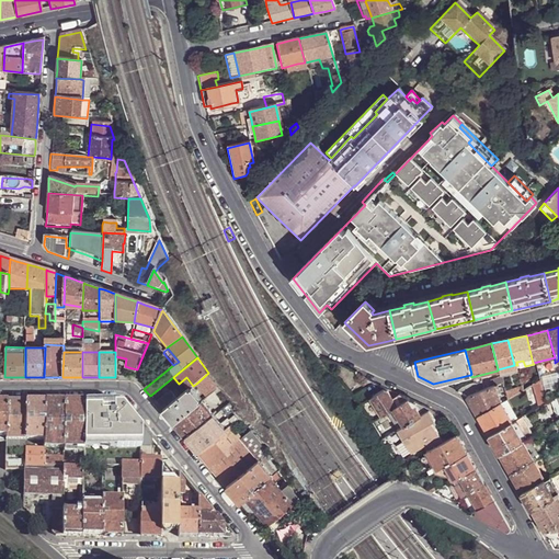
[(214,392),(219,388),(208,373),(196,384),(208,397),(214,392)]
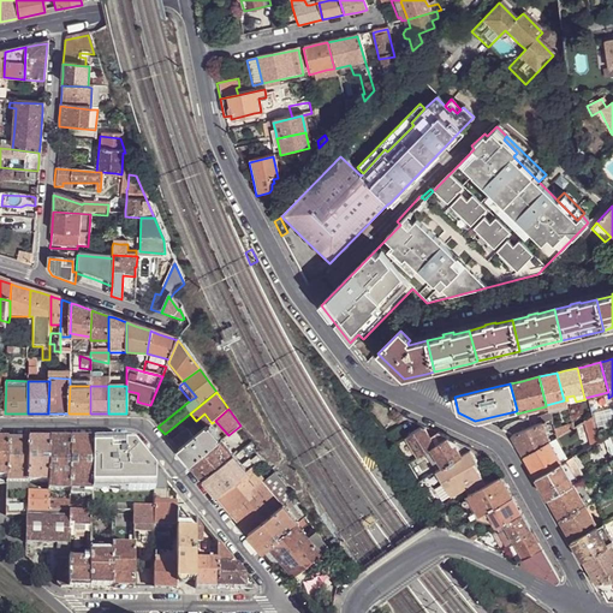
[(525,423),(528,429),(540,424),(549,421),(547,414),(525,423)]
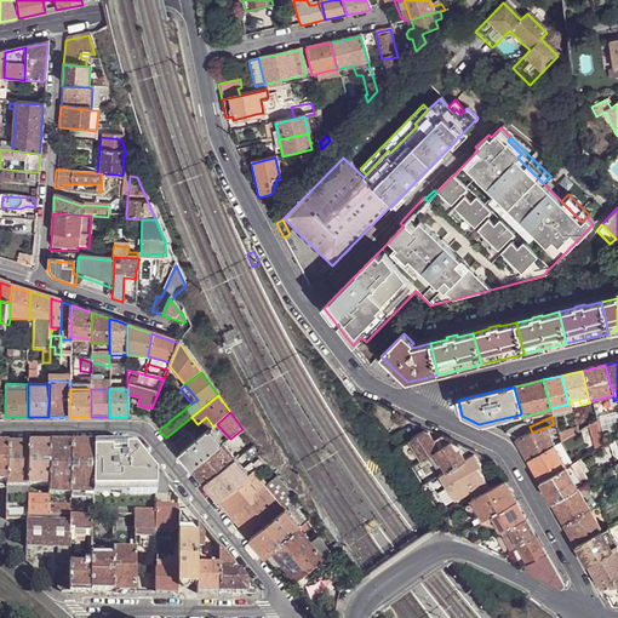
[(600,447),(594,422),(588,427),(587,427),(595,451),(600,447)]
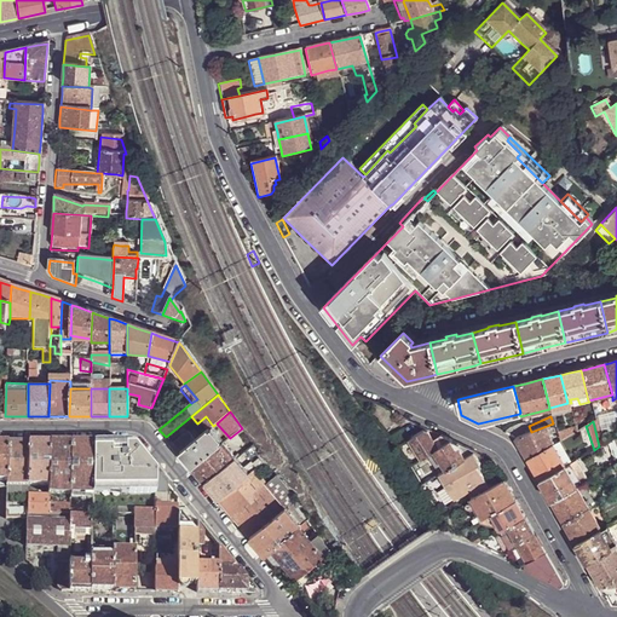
[(507,437),(513,439),(531,432),(529,426),(528,422),(523,422),(517,425),(513,426),(508,428),(505,431),(501,434),(507,437)]
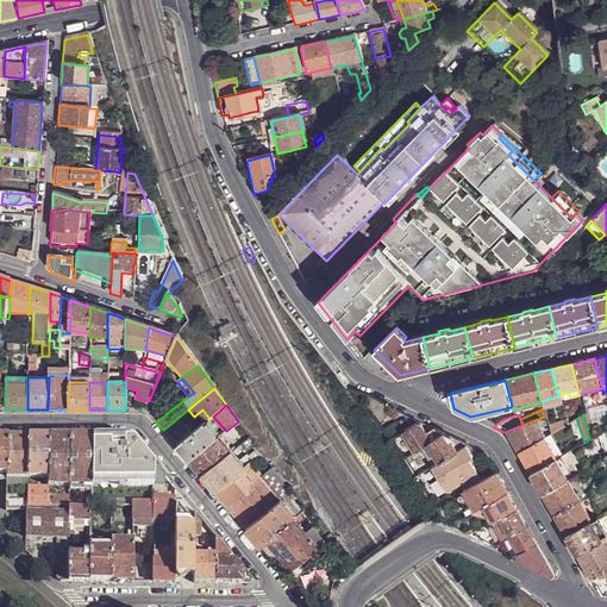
[(575,415),(564,420),(564,421),(565,425),(576,419),(577,419),(575,415)]
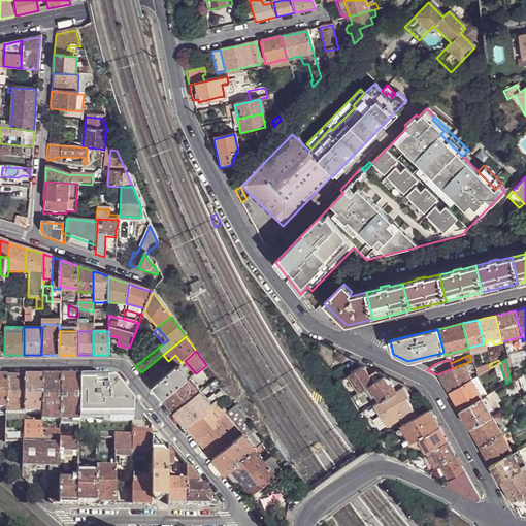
[(444,387),(448,393),(469,381),(463,364),(453,368),(437,374),(444,387)]
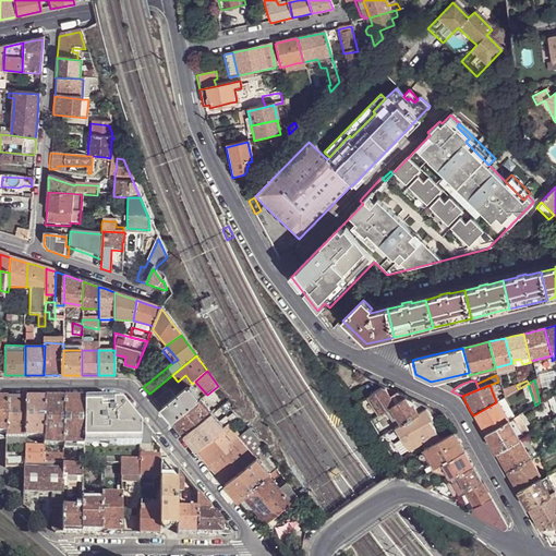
[(224,406),(229,401),(218,386),(213,390),(224,406)]
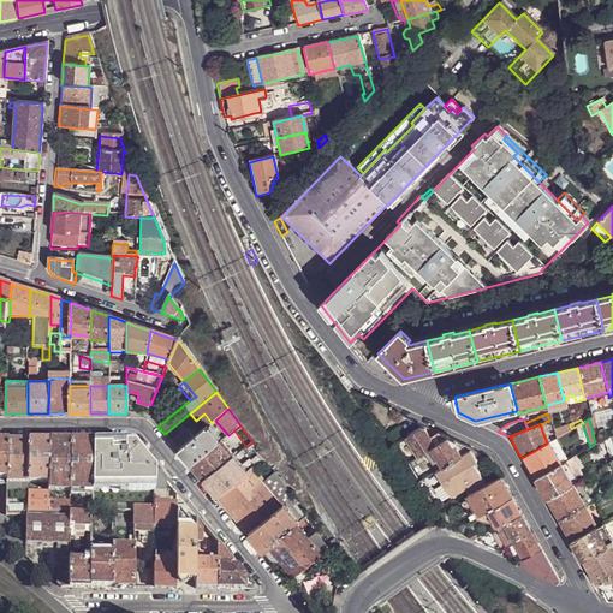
[(570,426),(552,432),(554,440),(571,429),(570,426)]
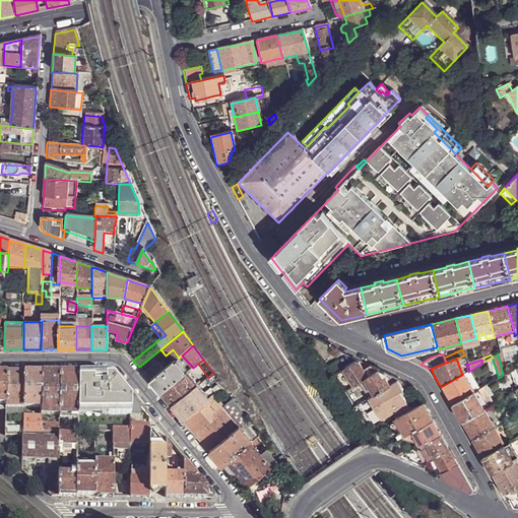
[(354,361),(342,369),(352,386),(358,383),(363,379),(376,371),(369,367),(362,371),(360,368),(357,362),(354,361)]
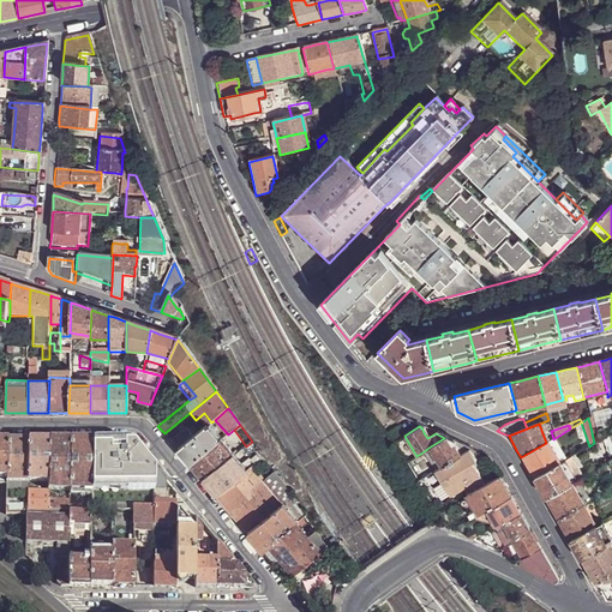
[(219,442),(207,427),(197,433),(178,450),(185,459),(190,466),(219,442)]
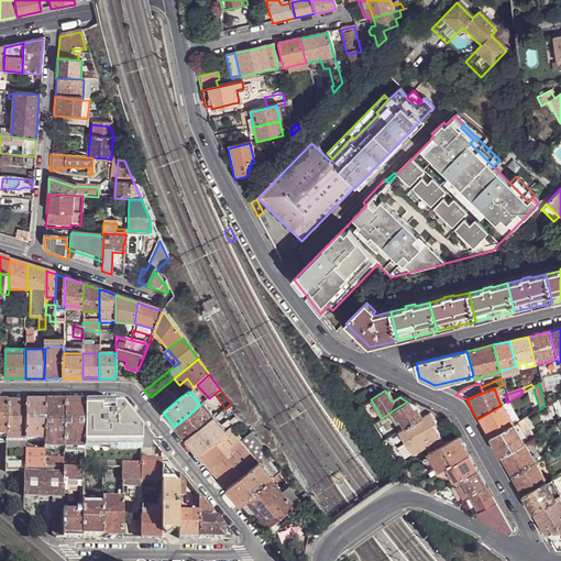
[(163,413),(180,397),(177,393),(172,396),(169,394),(156,405),(157,407),(163,413)]
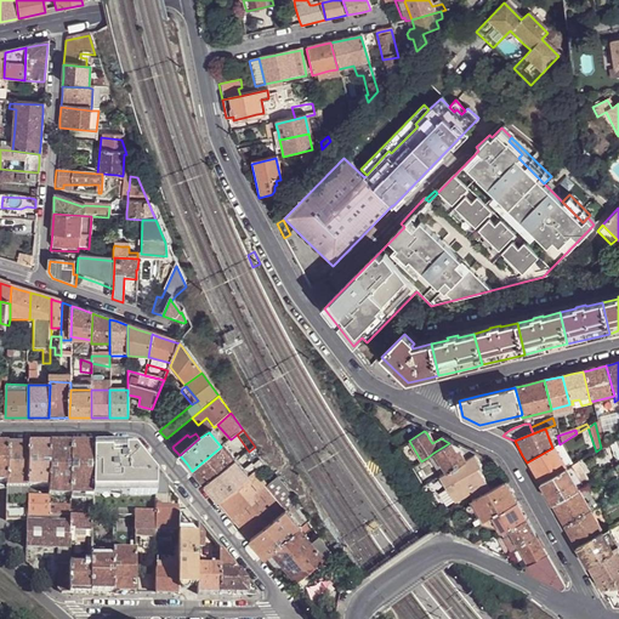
[(618,452),(614,441),(607,444),(617,467),(618,466),(618,452)]
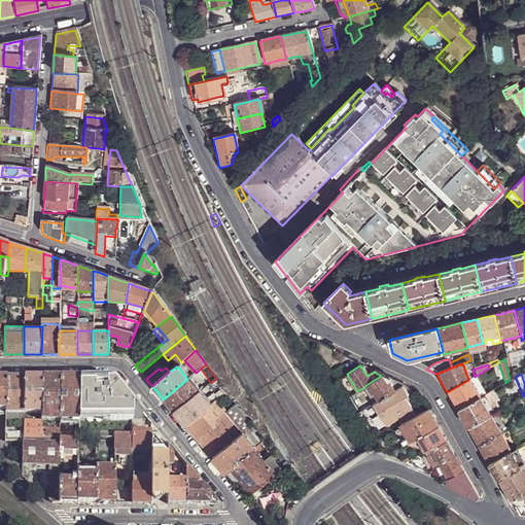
[(368,384),(378,400),(400,387),(403,386),(391,381),(381,376),(368,384)]
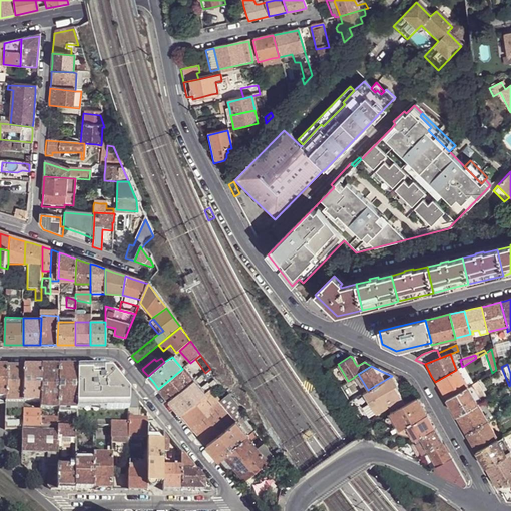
[(194,382),(183,368),(182,369),(158,389),(164,396),(169,401),(194,382)]
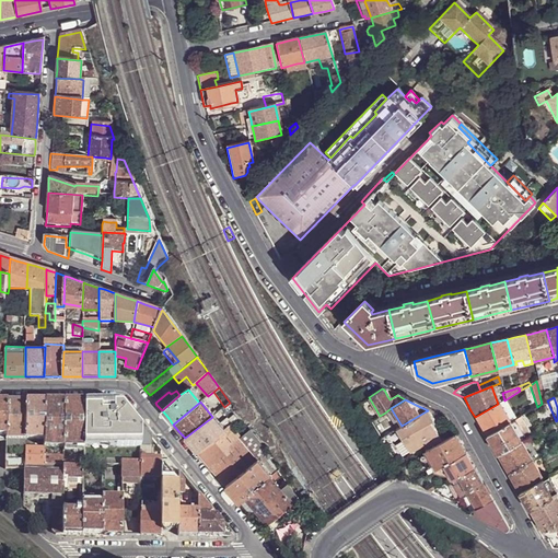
[(231,426),(241,417),(230,403),(224,407),(220,411),(231,426)]
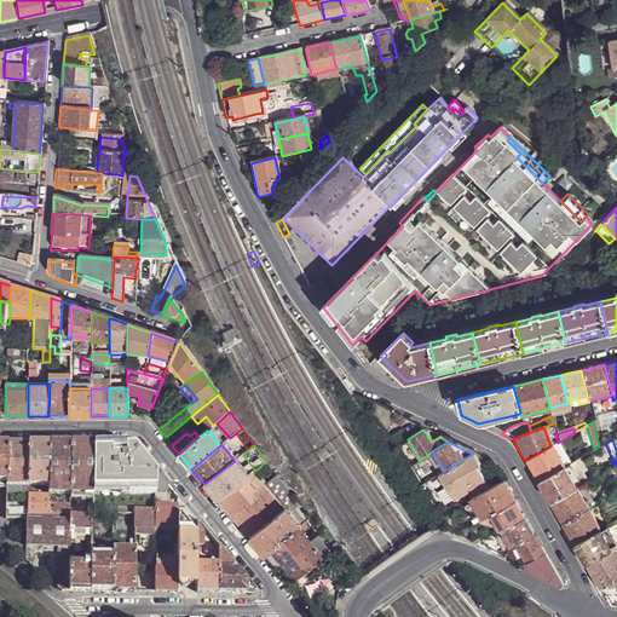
[(5,489),(26,489),(27,447),(22,447),(9,447),(6,447),(5,484),(5,489)]
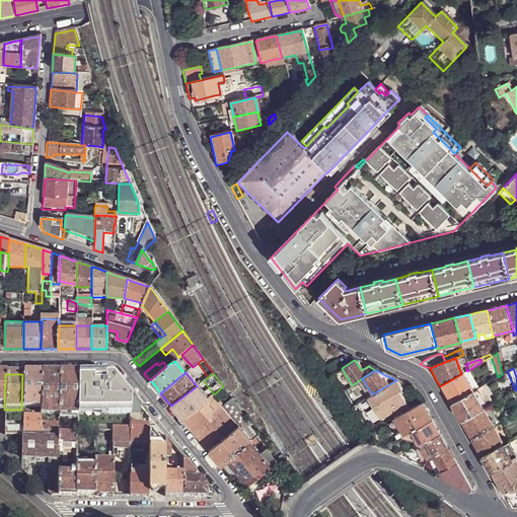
[(21,410),(40,410),(40,374),(28,374),(22,374),(21,410)]
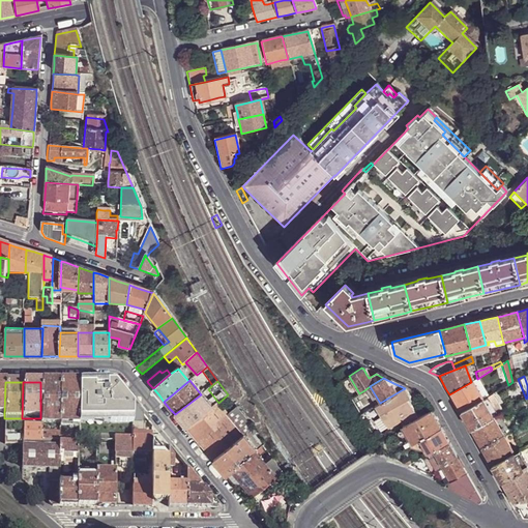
[(40,426),(59,426),(59,382),(49,382),(40,382),(40,418),(40,426)]
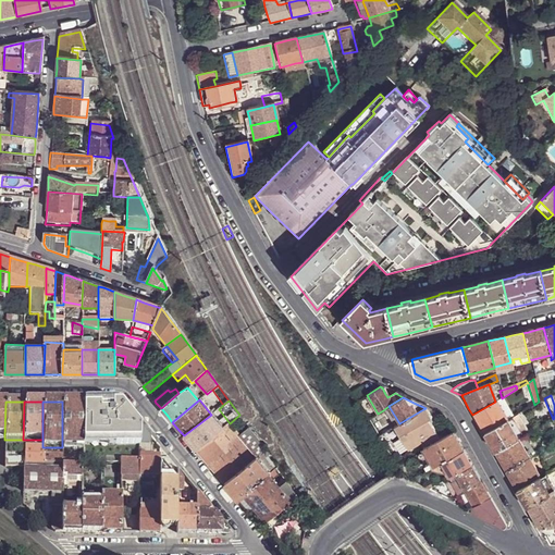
[(62,447),(81,448),(81,427),(81,402),(68,402),(62,402),(62,447)]
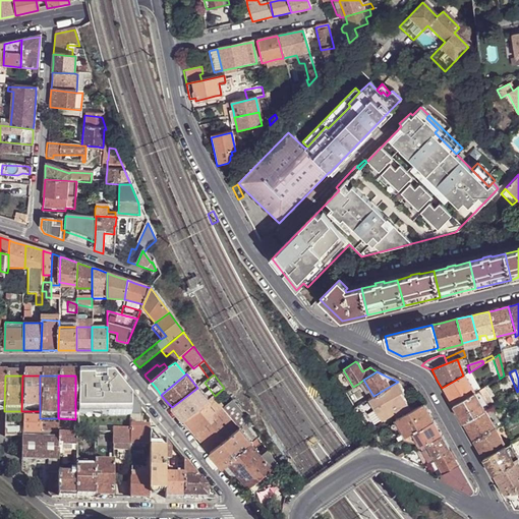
[(75,429),(75,436),(94,436),(112,437),(112,431),(112,377),(111,376),(89,376),(75,376),(75,399),(75,419),(75,429)]
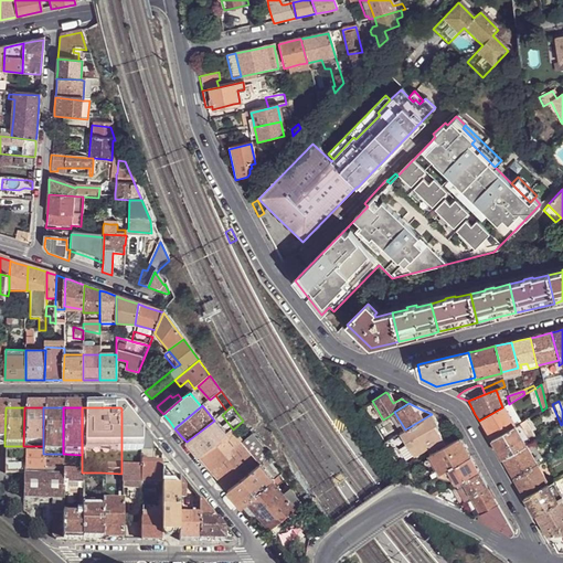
[(502,407),(479,421),(487,435),(490,439),(513,426),(502,407)]
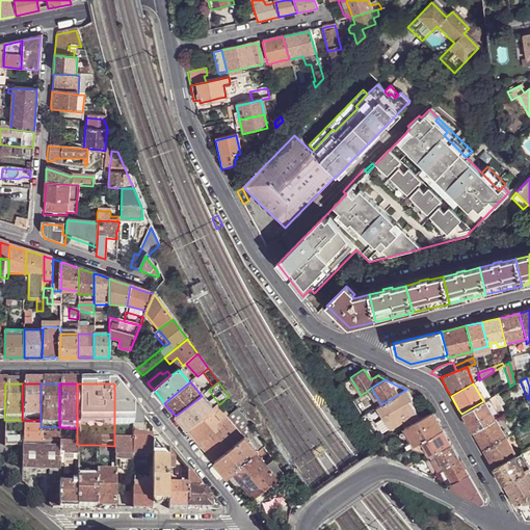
[(122,394),(114,385),(114,441),(132,441),(133,406),(122,394)]
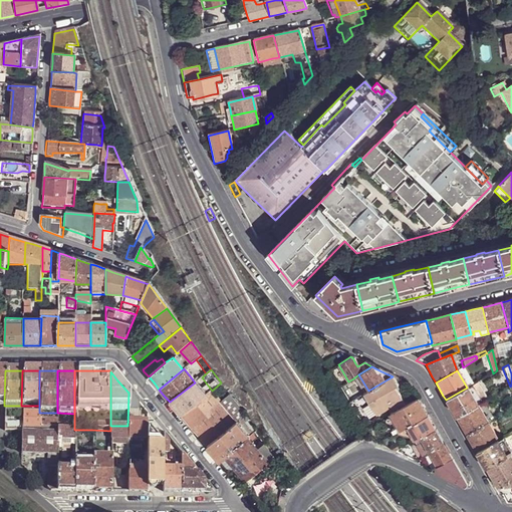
[(353,378),(363,395),(368,391),(358,374),(353,378)]
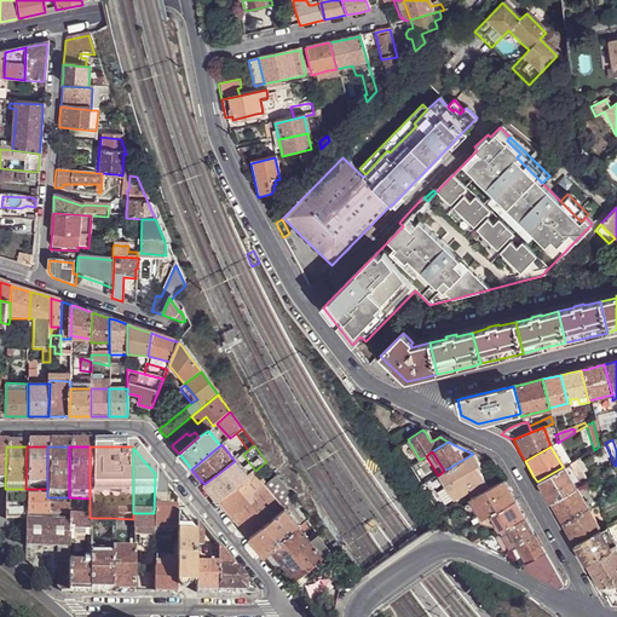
[(486,489),(483,483),(479,476),(473,467),(477,465),(471,455),(444,471),(438,476),(437,476),(453,500),(470,490),(473,497),(486,489)]
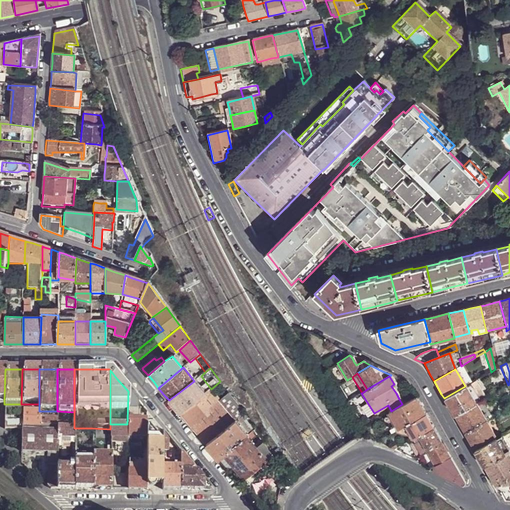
[(205,393),(194,381),(169,400),(174,407),(179,413),(205,393)]
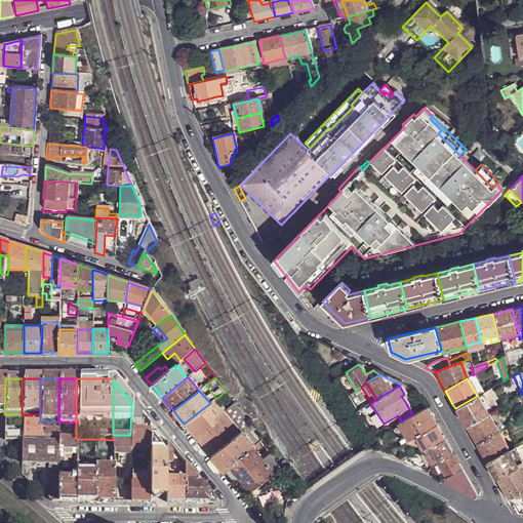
[(491,411),(481,394),(477,396),(487,414),(491,411)]
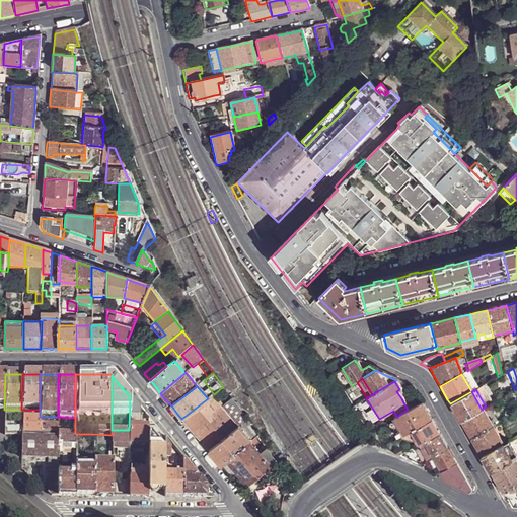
[(482,410),(471,391),(450,403),(456,416),(460,422),(482,410)]
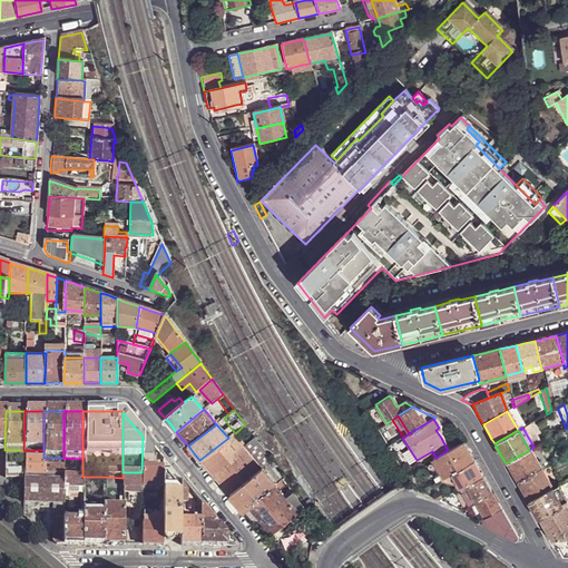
[(245,448),(234,433),(228,438),(199,460),(204,464),(229,497),(263,469),(245,448)]
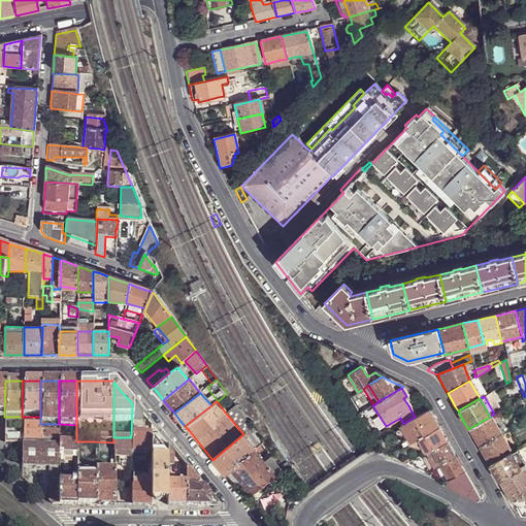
[(132,403),(131,437),(132,452),(150,452),(150,439),(150,434),(141,434),(141,422),(141,416),(132,403)]
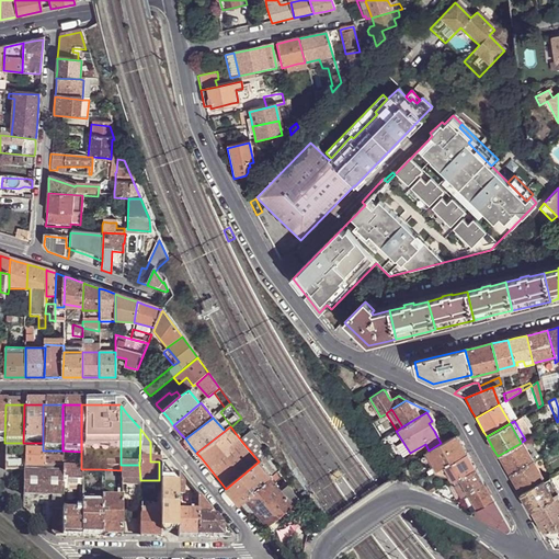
[(259,461),(267,455),(251,432),(241,441),(259,461)]
